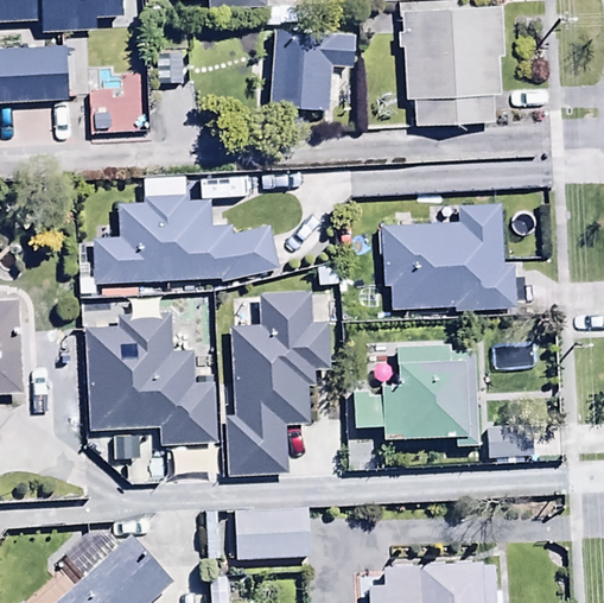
[(0,0),(0,19),(39,18),(40,32),(126,29),(124,0),(0,0)]
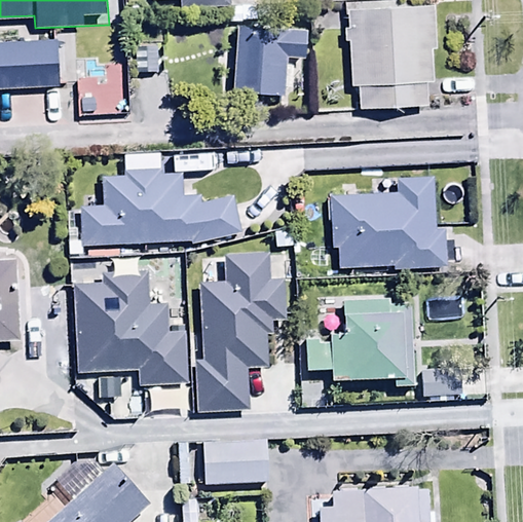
[(359,85),(359,108),(431,107),(430,83),(437,83),(438,50),(437,2),(349,4),(349,26),(344,27),(344,42),(349,42),(350,85),(359,85)]
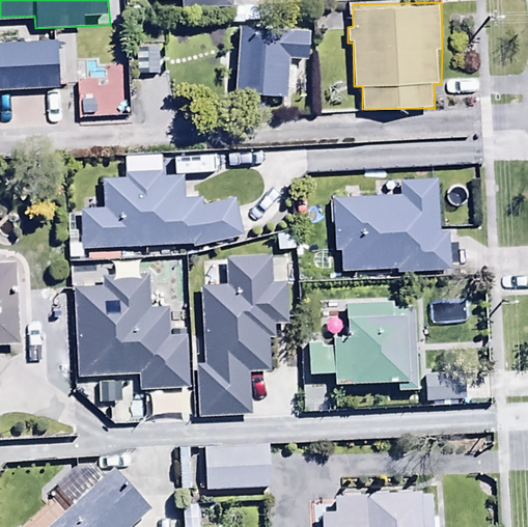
[(310,28),(240,24),(234,91),(286,95),(289,56),(308,57),(310,28)]
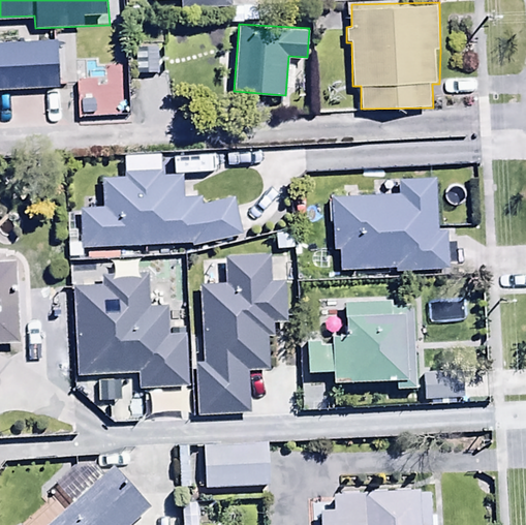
[(57,40),(0,41),(0,88),(59,86),(57,40)]
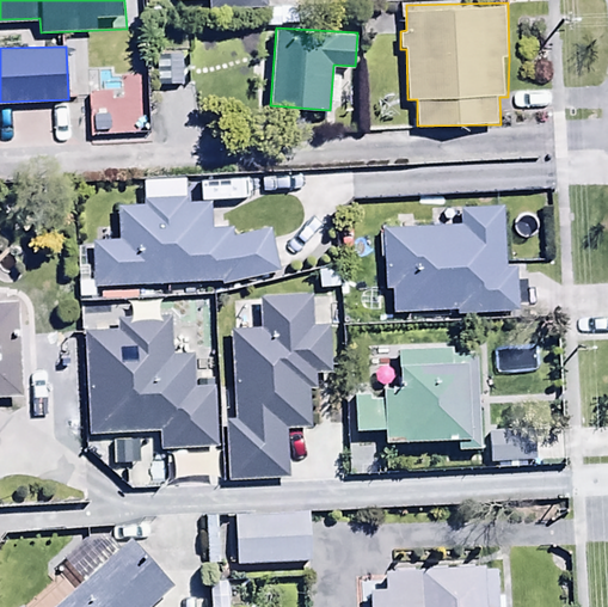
[(94,240),(96,284),(226,277),(226,282),(282,269),(272,225),(238,232),(237,227),(214,227),(213,201),(188,202),(188,196),(147,198),(147,204),(120,206),(121,239),(94,240)]
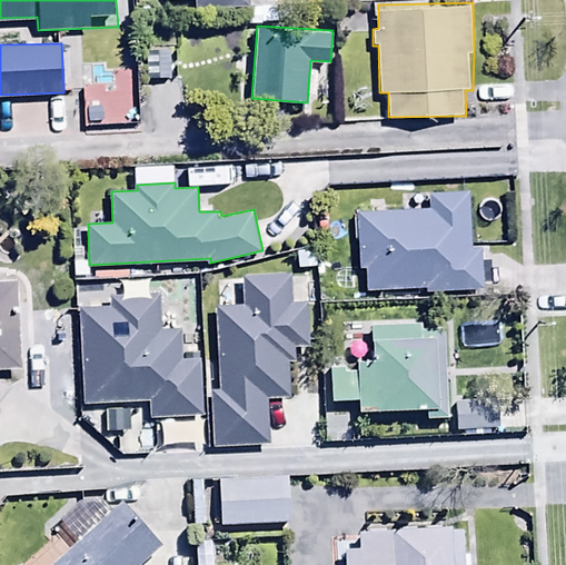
[(433,208),(359,210),(361,268),(367,267),(368,289),(426,287),(426,294),(483,291),(482,248),(470,248),(468,190),(432,191),(433,208)]
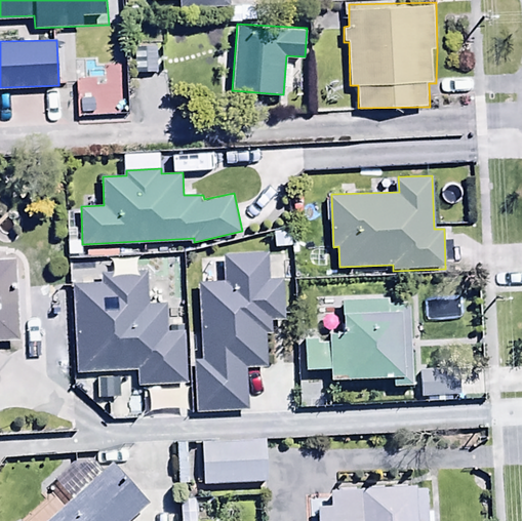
[(274,317),(285,317),(284,279),(270,279),(269,250),(224,251),(225,281),(201,282),(203,359),(196,359),(198,407),(248,406),(247,364),(268,363),(266,328),(274,317)]
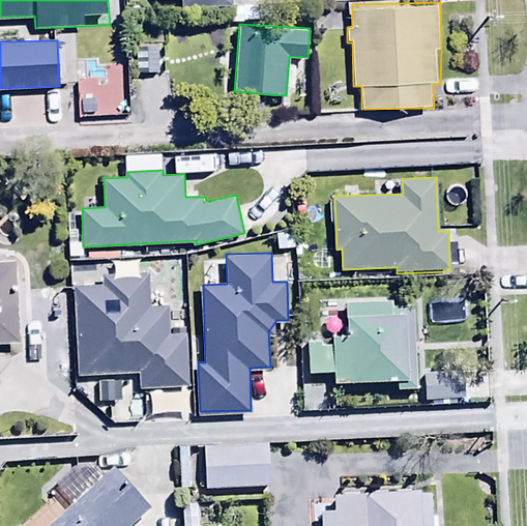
[(18,260),(0,260),(0,344),(22,344),(18,260)]
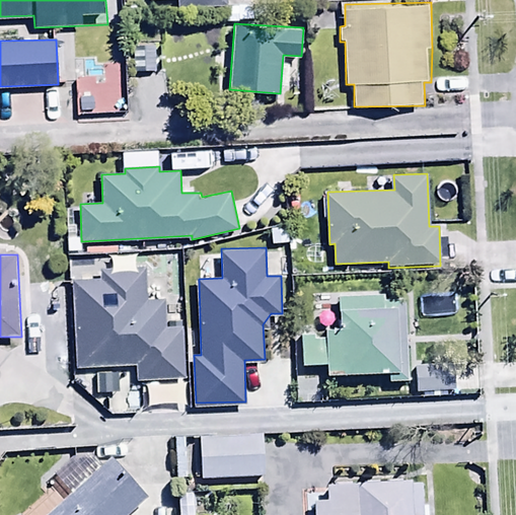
[(101,278),(74,279),(77,367),(137,366),(137,379),(185,378),(183,325),(168,325),(167,300),(148,301),(147,267),(101,268),(101,278)]
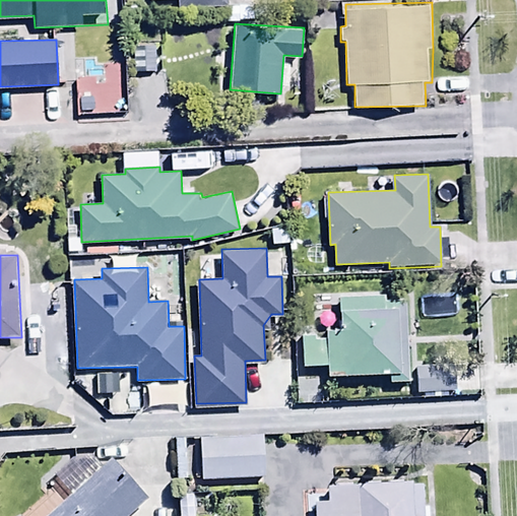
[(455,366),(417,367),(417,393),(455,392),(455,366)]
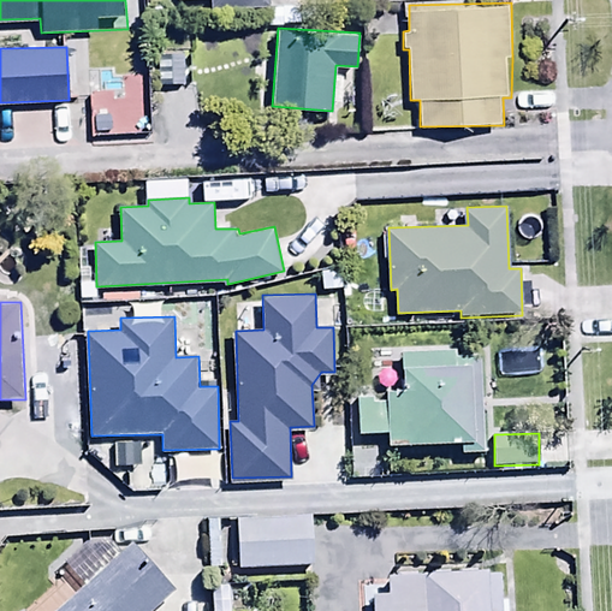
[(142,440),(125,442),(125,466),(131,466),(132,488),(164,488),(162,456),(142,456),(142,440)]
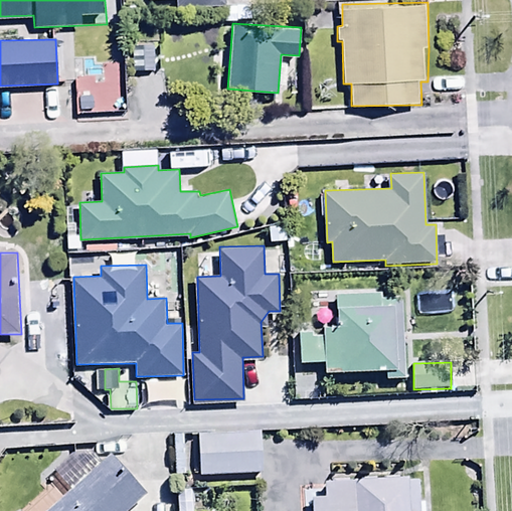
[(261,431),(200,434),(202,476),(263,473),(261,431)]
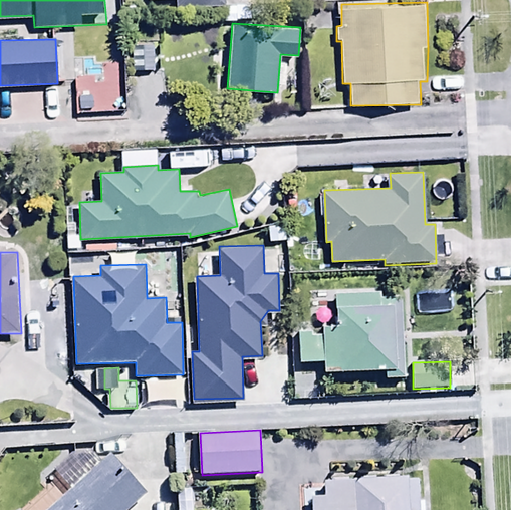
[(125,509),(147,492),(111,453),(100,462),(82,443),(54,468),(71,487),(45,509),(125,509)]
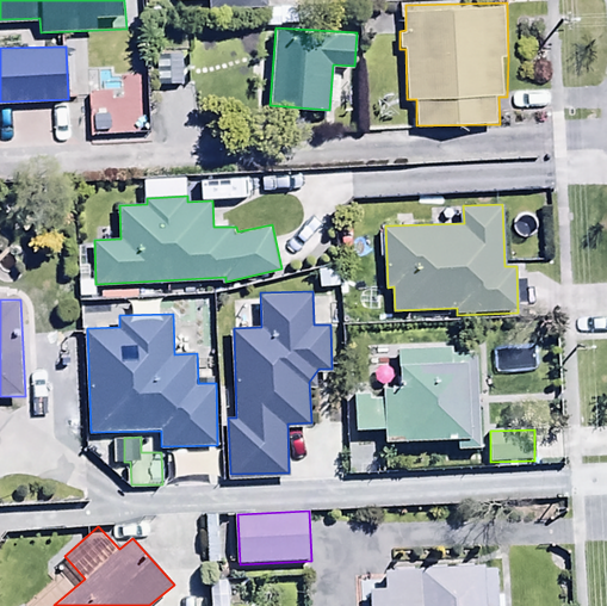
[(386,591),(371,591),(371,605),(500,605),(499,569),(484,570),(483,567),(385,569),(386,591)]
